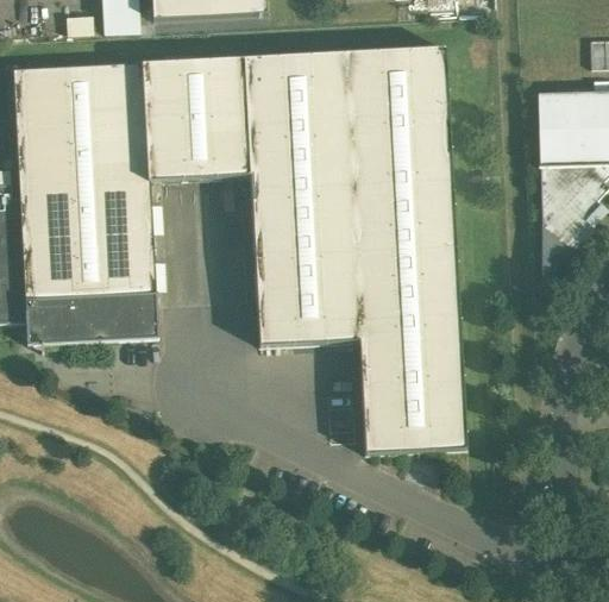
[(104,0),(106,31),(143,30),(142,0),(104,0)]
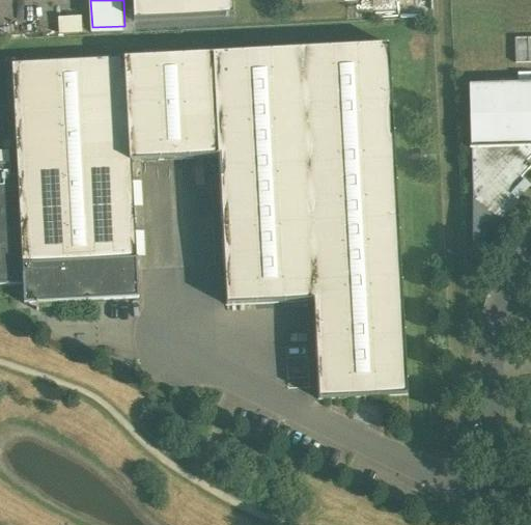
[(134,0),(135,16),(233,10),(232,0),(134,0)]
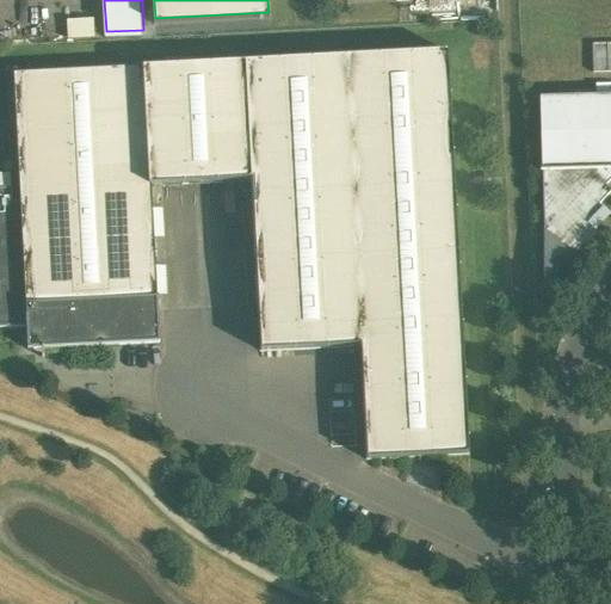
[(94,13),(69,13),(68,30),(93,30),(94,13)]
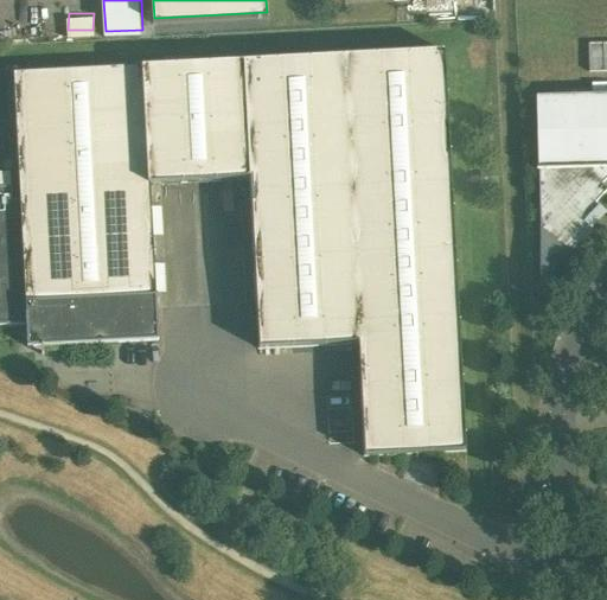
[(606,37),(588,38),(589,66),(606,65),(606,37)]
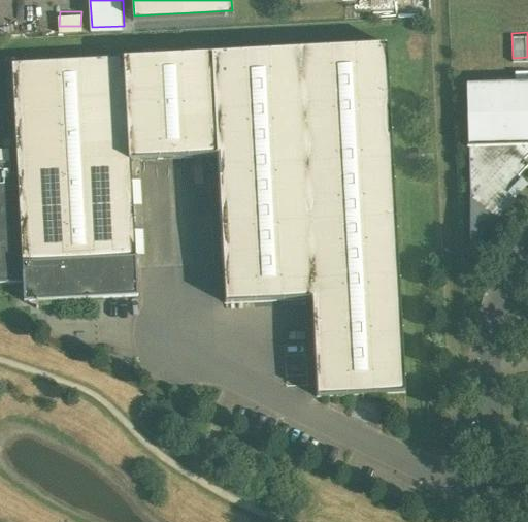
[(386,39),(123,53),(128,155),(130,155),(217,151),(225,298),(311,294),(317,392),(404,387),(386,39)]
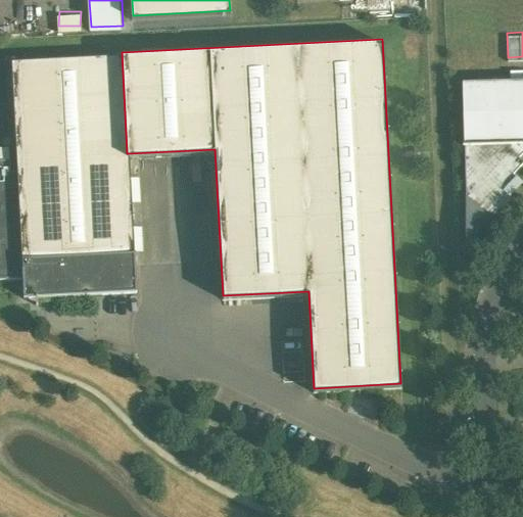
[(122,52),(11,58),(16,166),(21,255),(134,249),(129,153),(127,153),(122,52)]
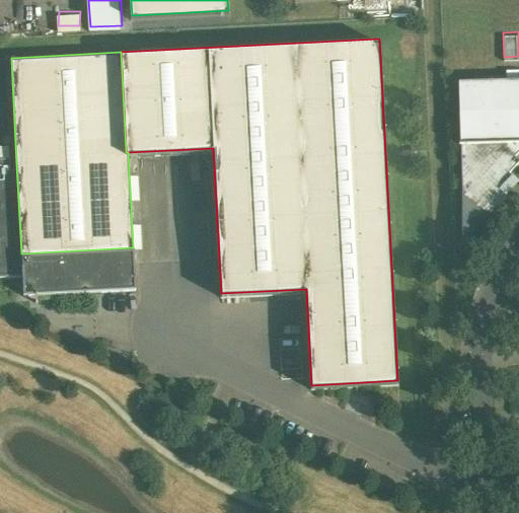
[(518,76),(452,78),(454,141),(518,139),(518,76)]
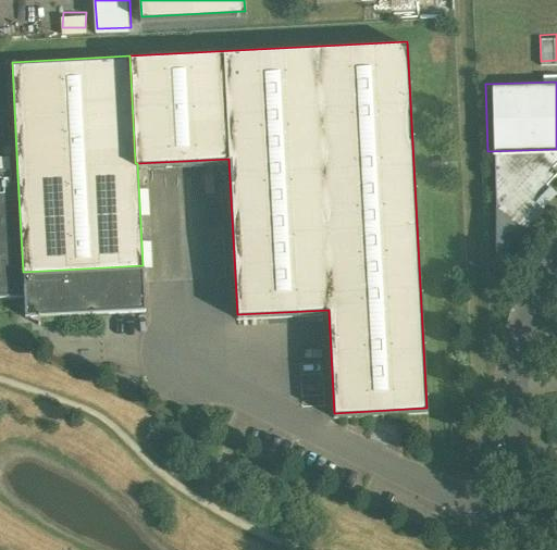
[(556,158),(556,149),(487,151),(493,254),(543,203),(539,199),(551,186),(545,182),(556,169),(552,163),(556,158)]
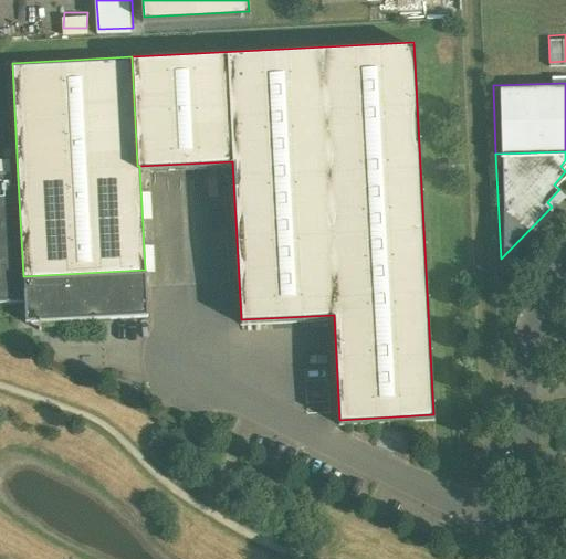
[(11,168),(0,168),(0,297),(24,296),(23,276),(18,179),(11,179),(11,168)]
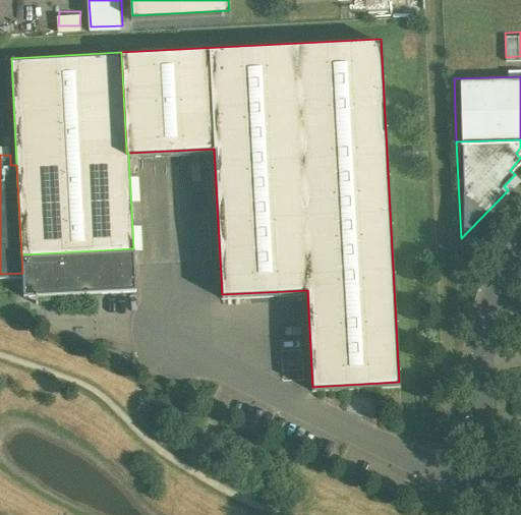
[(21,254),(22,273),(23,293),(135,287),(133,248),(21,254)]
